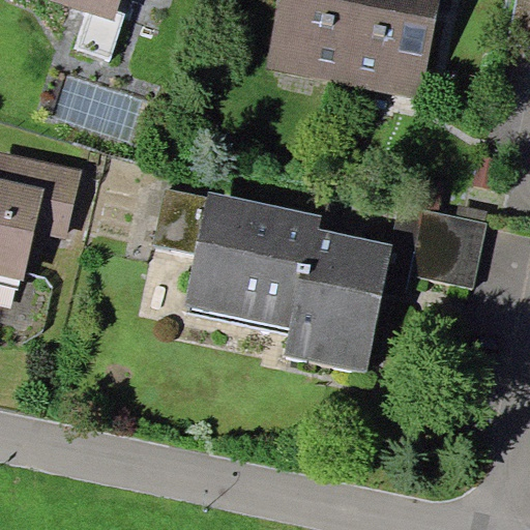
[(56,0),(114,19),(120,0),(56,0)]
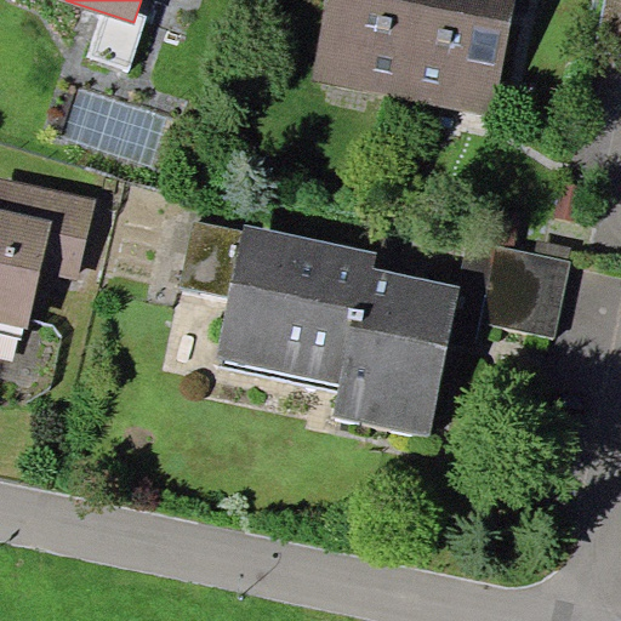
[(328,0),(313,79),(403,97),(422,0),(328,0)]
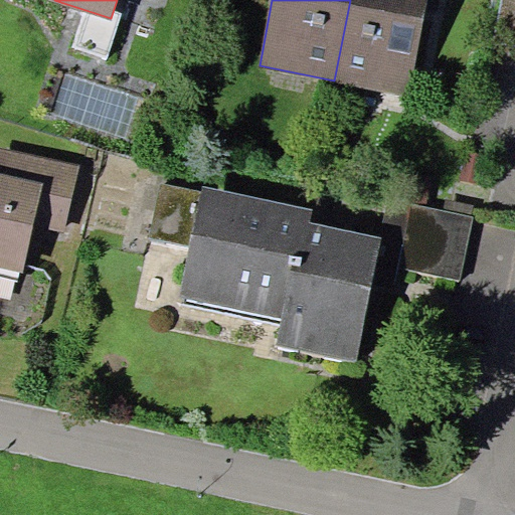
[(350,0),(334,80),(408,96),(427,0),(350,0)]
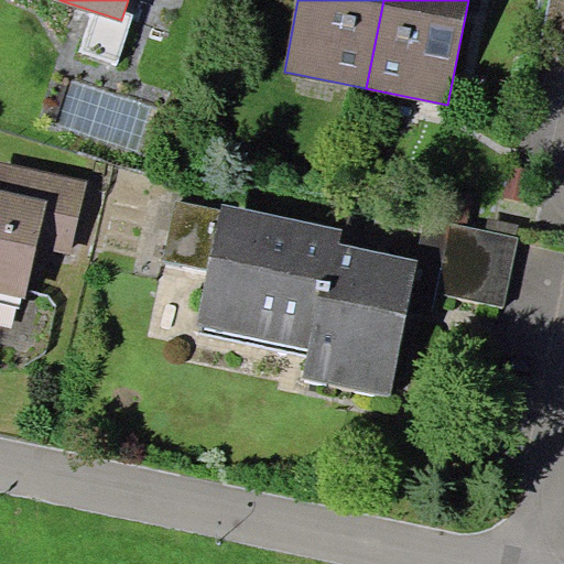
[(563,0),(550,0),(540,49),(563,52),(563,0)]
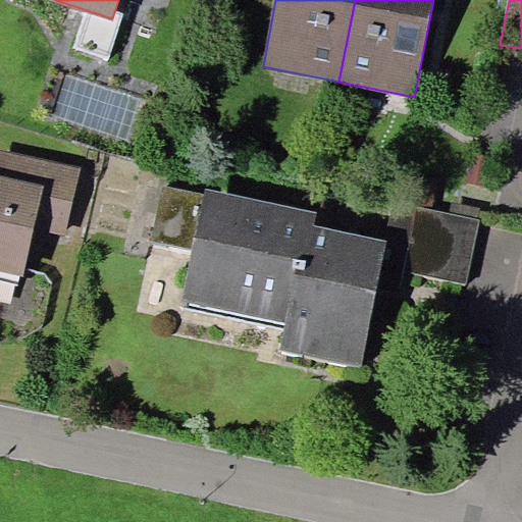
[(82,168),(1,151),(0,153),(0,174),(43,184),(34,228),(66,236),(82,168)]
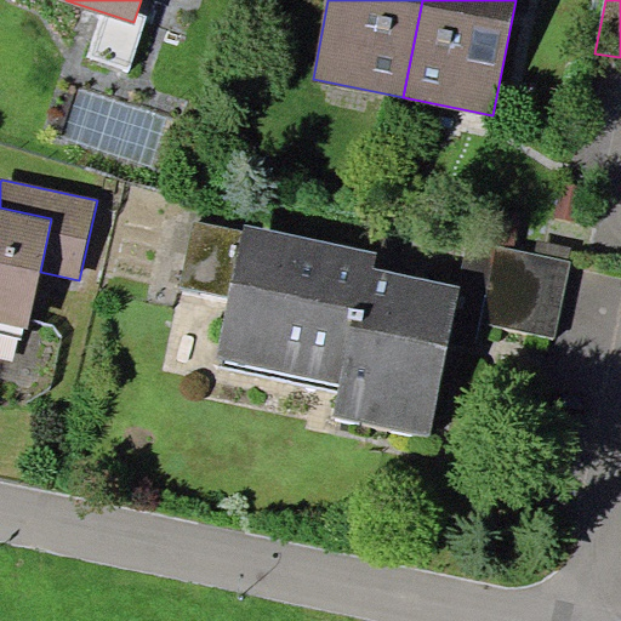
[(587,188),(558,182),(550,215),(579,221),(587,188)]
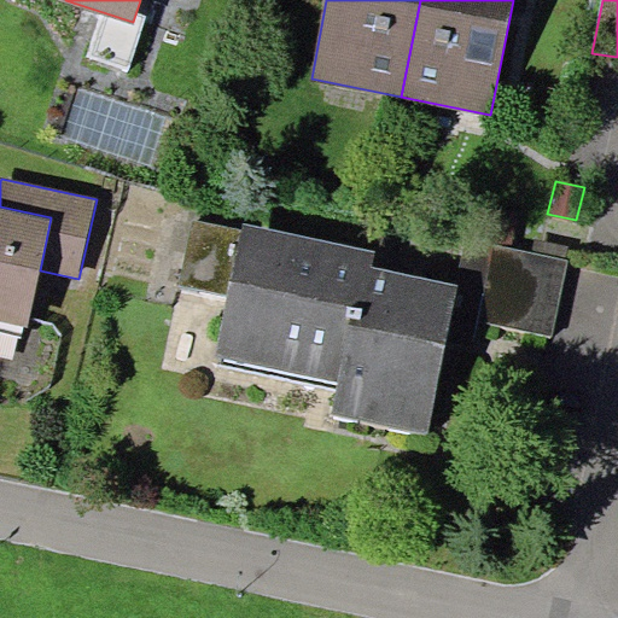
[(0,207),(0,320),(28,327),(40,270),(51,217),(0,207)]
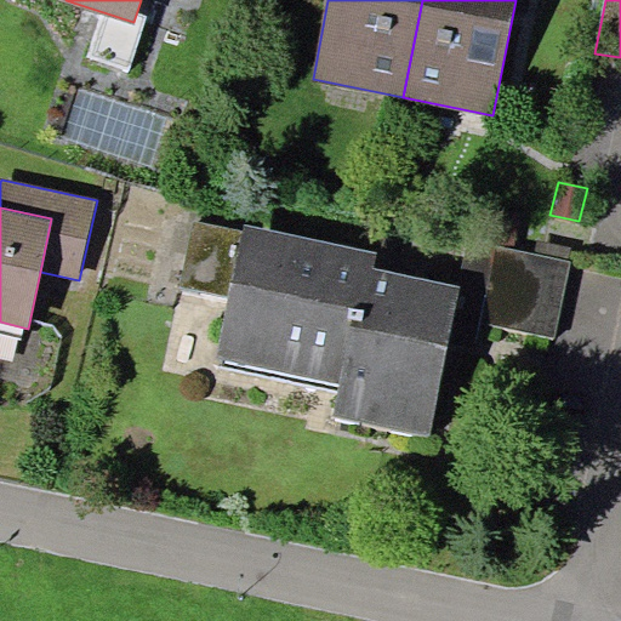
[(180,288),(229,298),(217,358),(340,383),(334,416),(431,436),(462,285),(375,267),(379,251),(245,223),(244,232),(194,222),(180,288)]
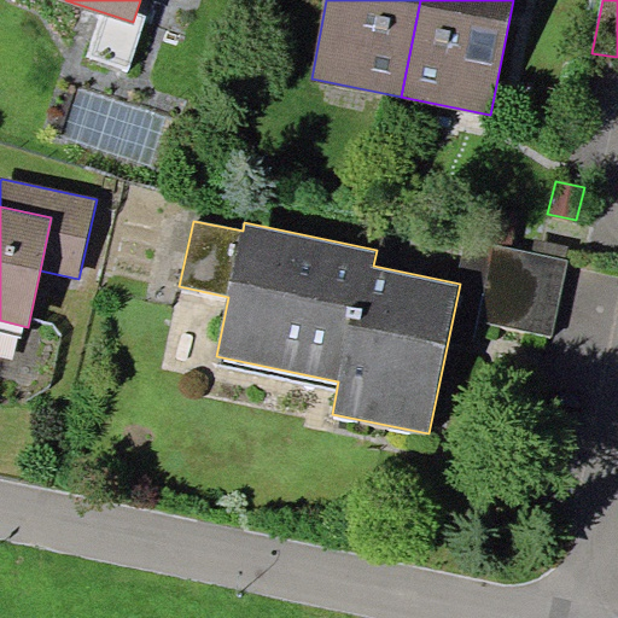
[(535,238),(531,252),(564,260),(567,245),(535,238)]
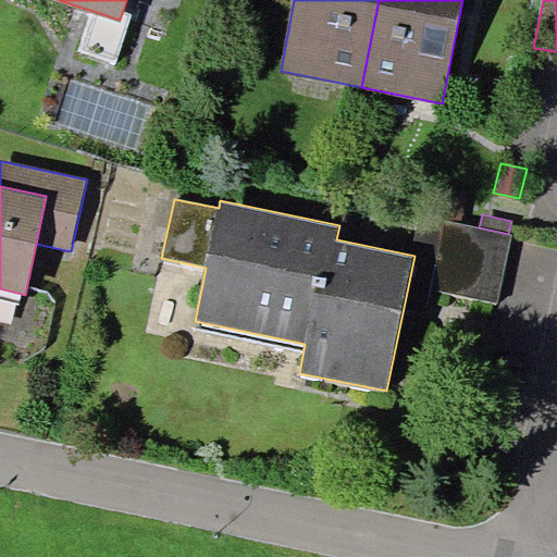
[(479,227),(444,220),(430,288),(498,302),(511,234),(508,234),(479,227)]
